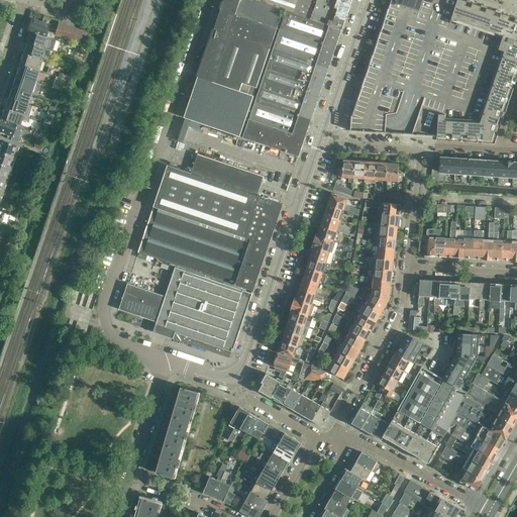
[(205,64),(203,63),(184,117),(240,136),(253,96),(247,94),(278,8),(253,0),(224,0),(219,16),(221,16),(211,45),(209,45),(208,47),(210,48),(205,64)]
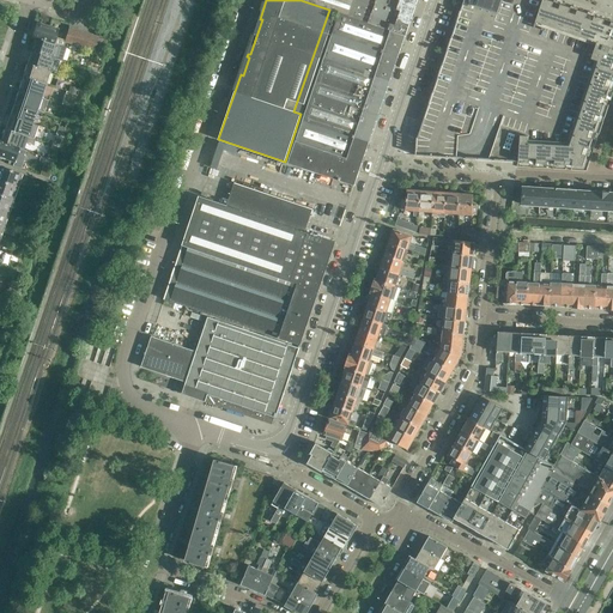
[(302,0),(304,0),(337,12),(339,13),(390,30),(394,31),(406,35),(417,0),(302,0)]
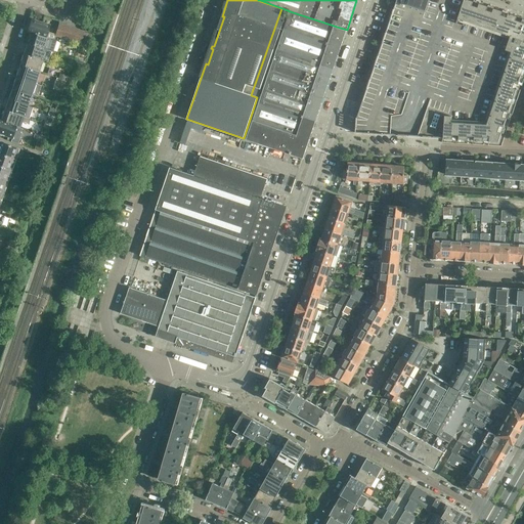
[(468,0),(395,0),(358,113),(358,121),(356,134),(501,146),(523,74),(523,19),(511,14),(468,0)]
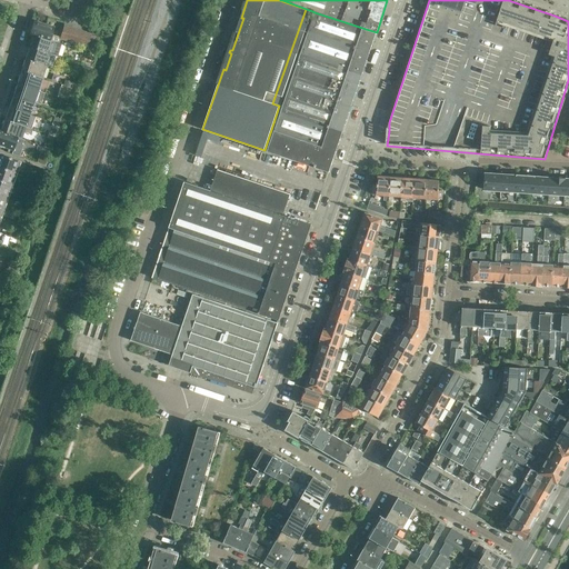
[(315,12),(308,32),(357,49),(369,53),(377,32),(366,29),(362,28),(315,12)]
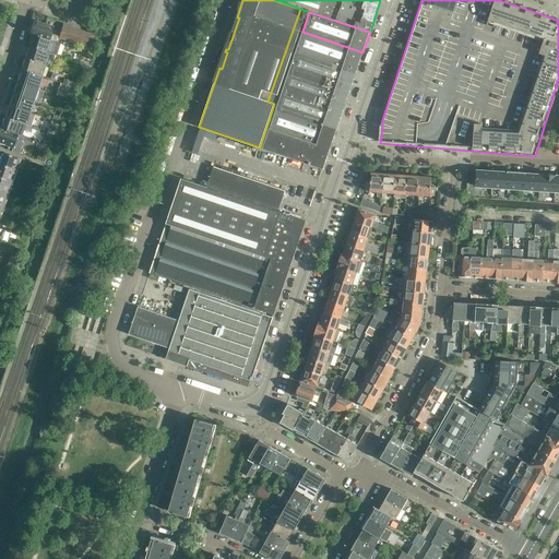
[(30,33),(32,34),(52,40),(58,42),(59,38),(59,37),(51,35),(54,26),(34,21),(30,33)]
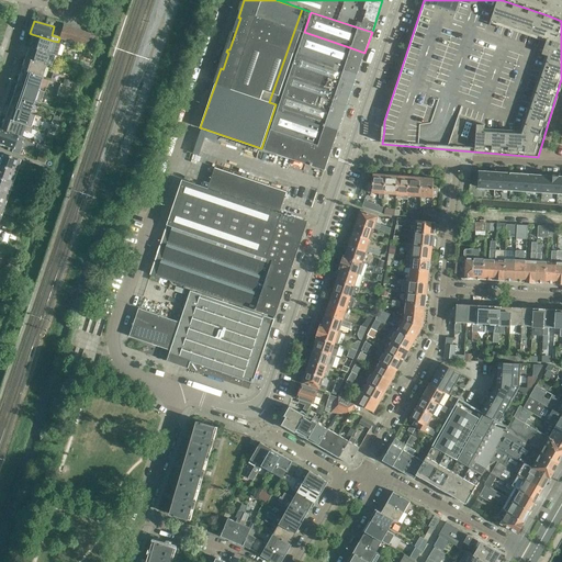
[(59,37),(59,38),(66,41),(70,27),(64,25),(63,27),(63,26),(59,36),(59,37)]
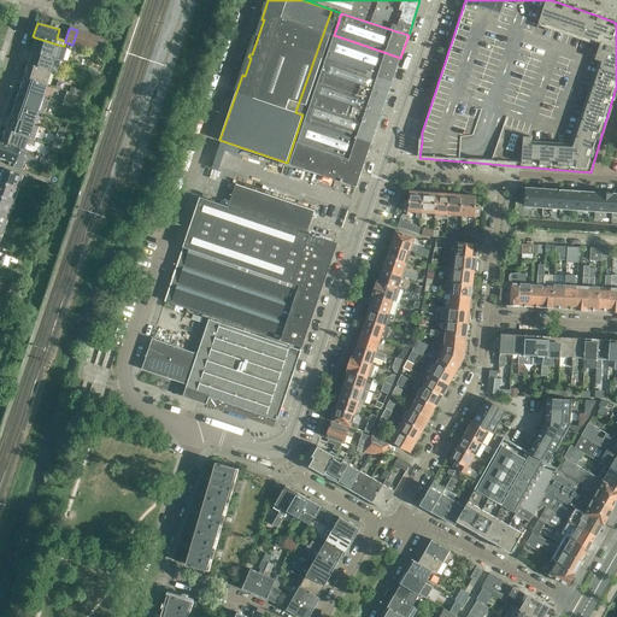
[(77,30),(72,45),(80,47),(83,33),(77,30)]
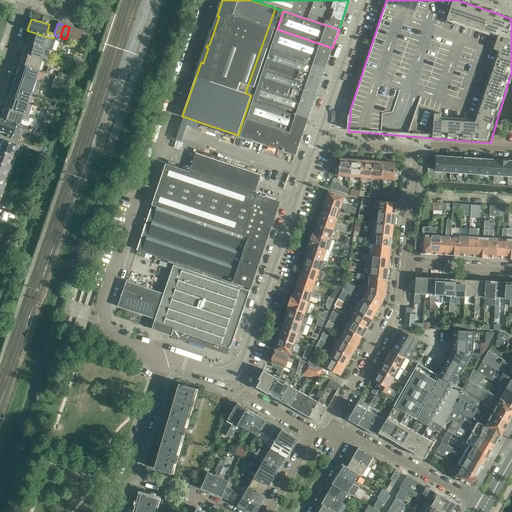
[(69,27),(66,39),(72,41),(75,29),(69,27)]
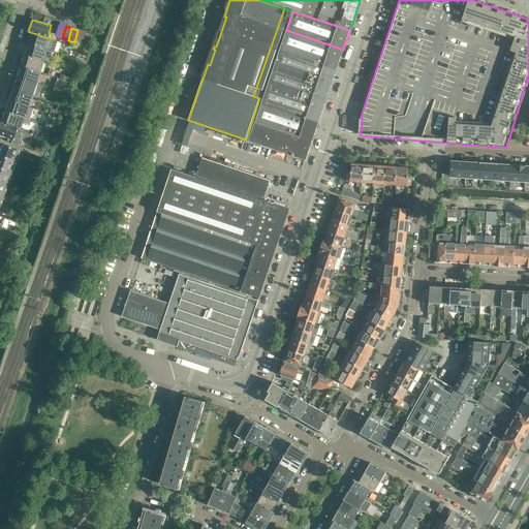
[(78,30),(74,42),(81,44),(83,37),(84,31),(78,30)]
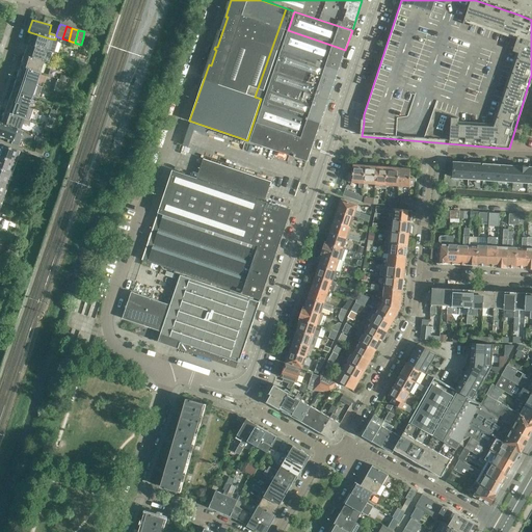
[(288,30),(282,49),(339,69),(345,50),(334,46),(288,30)]
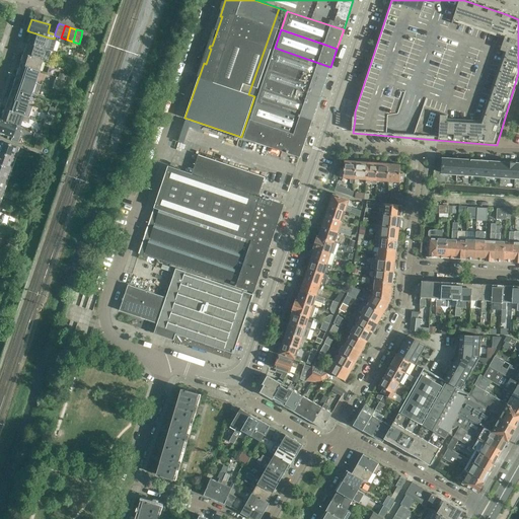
[(29,31),(26,43),(51,51),(54,52),(57,40),(49,38),(29,31)]
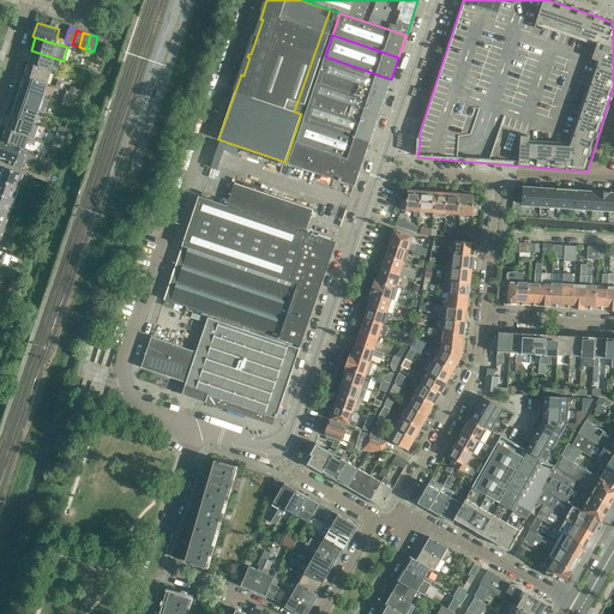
[(60,60),(31,50),(28,64),(49,71),(55,73),(58,67),(60,60)]
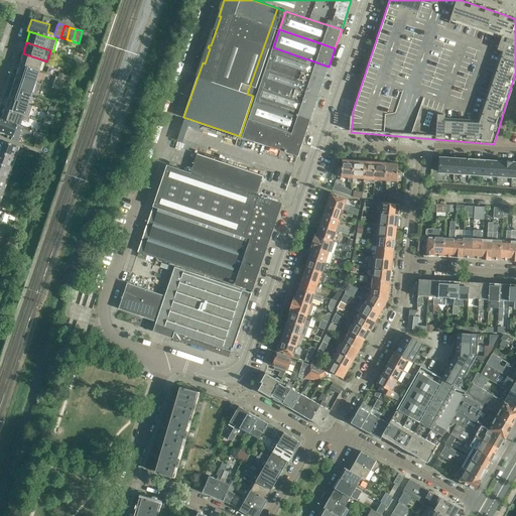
[(273,47),(267,66),(323,84),(329,67),(273,47)]
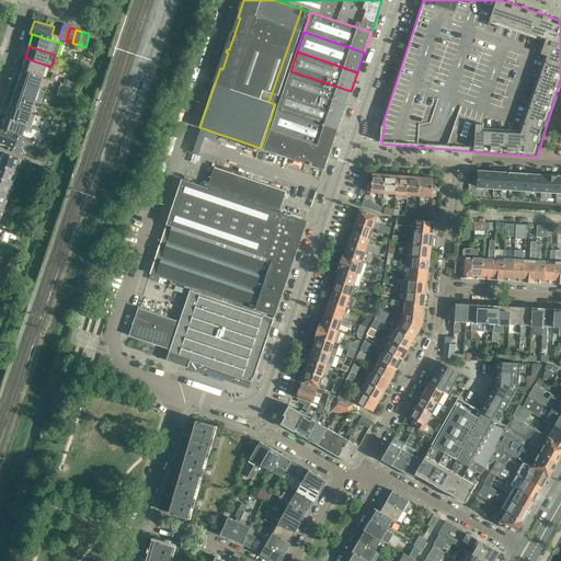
[(25,58),(21,70),(42,77),(45,65),(25,58)]
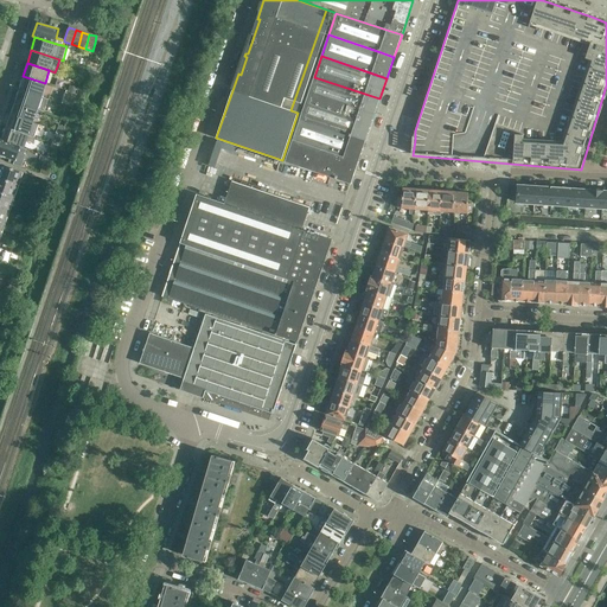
[(23,76),(19,89),(40,96),(45,83),(23,76)]
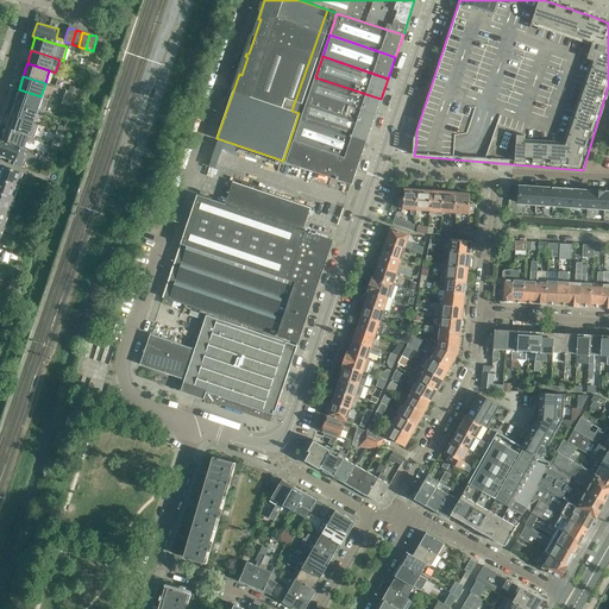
[(315,77),(301,119),(366,142),(381,99),(315,77)]
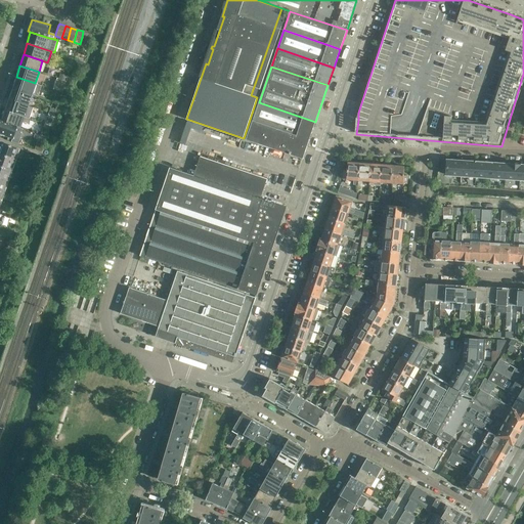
[(16,77),(12,88),(31,94),(35,83),(16,77)]
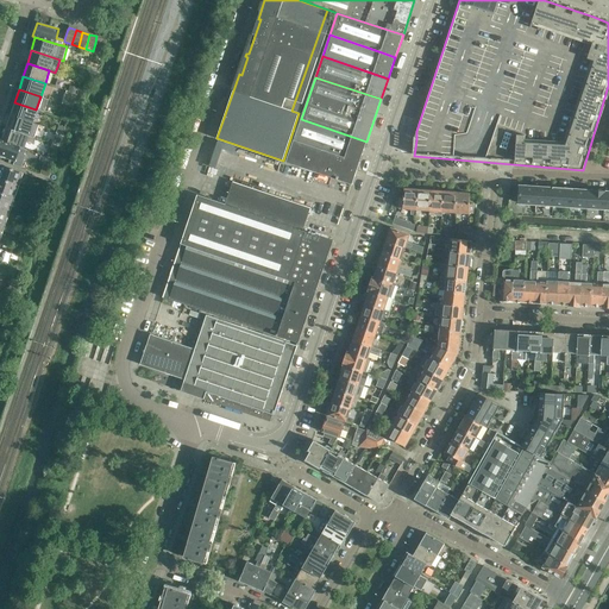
[(14,102),(10,114),(32,123),(36,110),(14,102)]
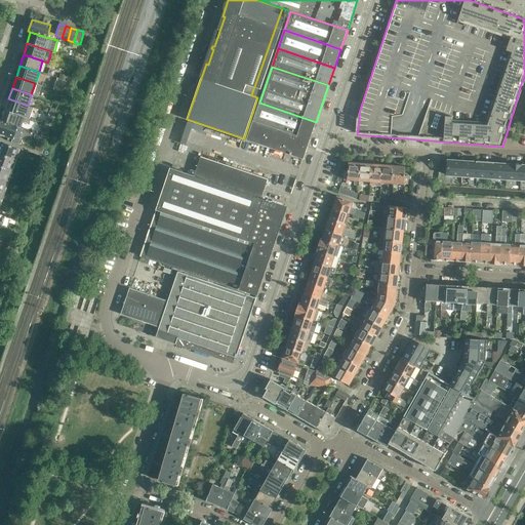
[(8,98),(5,110),(24,117),(30,119),(34,108),(28,106),(8,98)]
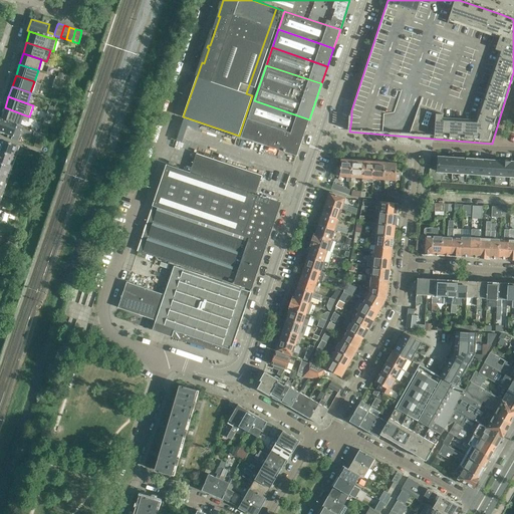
[(254,100),(242,137),(297,156),(309,119),(254,100)]
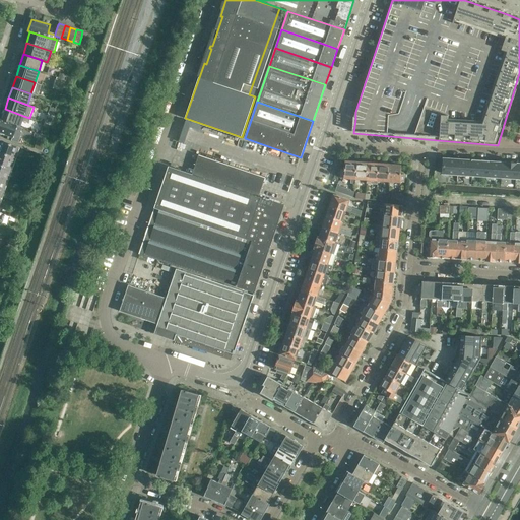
[(5,109),(1,119),(16,125),(15,126),(19,127),(21,120),(27,123),(29,118),(23,116),(5,109)]
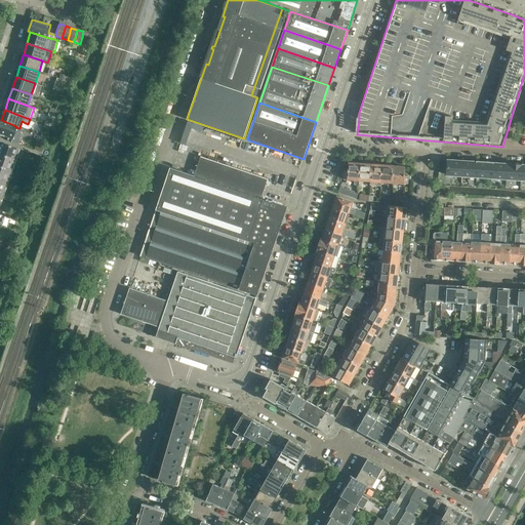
[(51,127),(55,117),(49,115),(45,125),(51,127)]
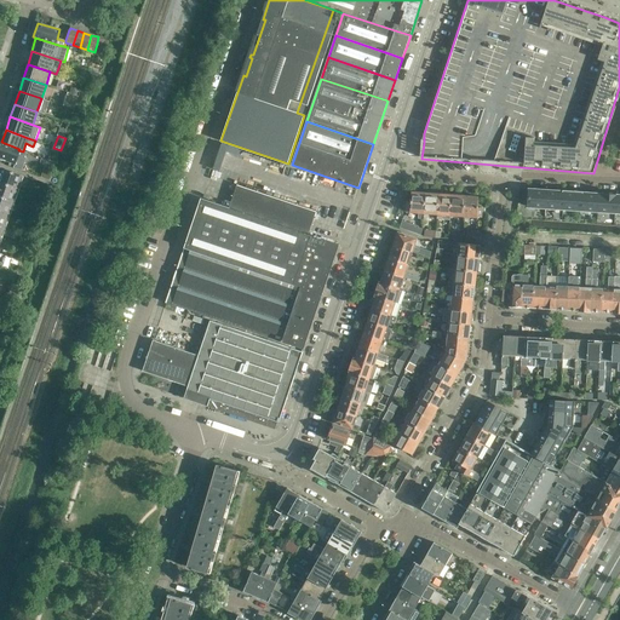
[(19,149),(0,141),(0,156),(6,159),(5,165),(21,170),(24,158),(26,153),(23,151),(18,150),(19,149)]
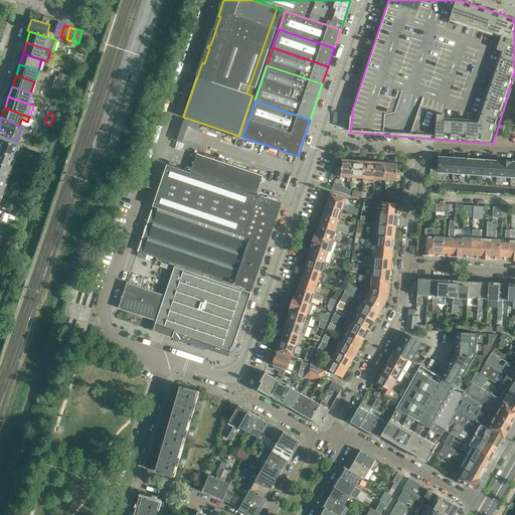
[(46,136),(50,125),(44,123),(40,134),(46,136)]
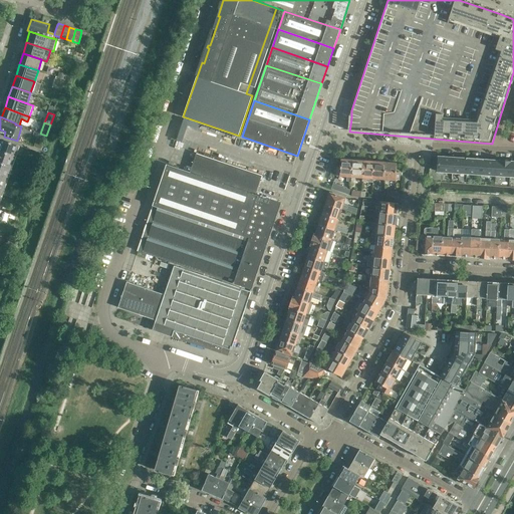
[(41,152),(46,136),(40,134),(39,134),(34,149),(41,152)]
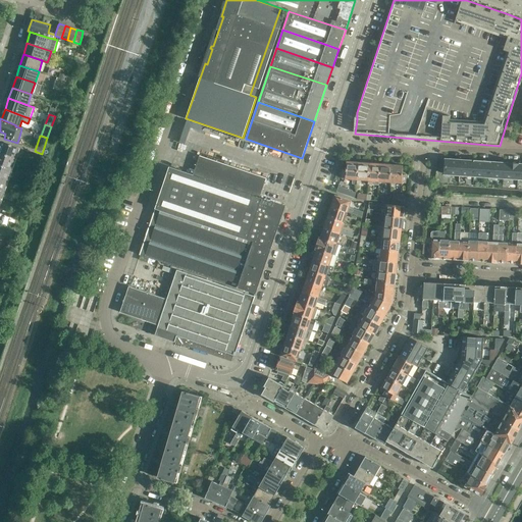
[(0,153),(14,158),(16,151),(15,150),(16,148),(0,141),(0,153)]
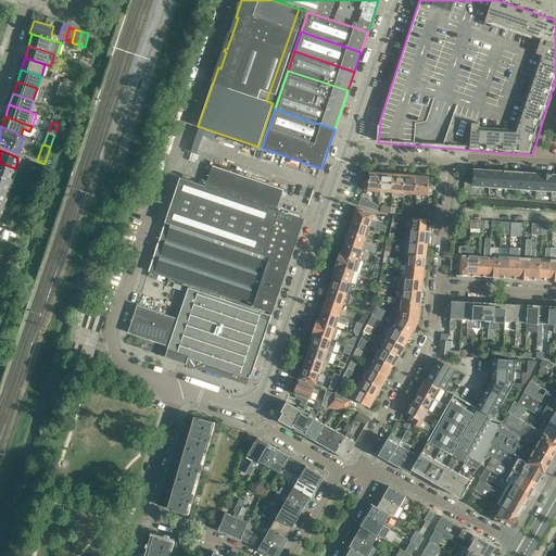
[(0,175),(11,180),(15,168),(0,163),(0,175)]
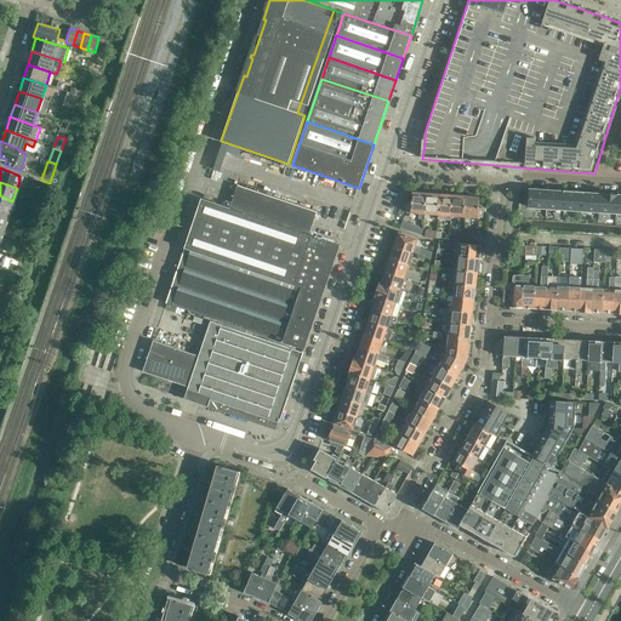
[(201,198),(184,249),(295,285),(301,288),(324,294),(340,245),(309,234),(317,211),(238,184),(231,208),(201,198)]
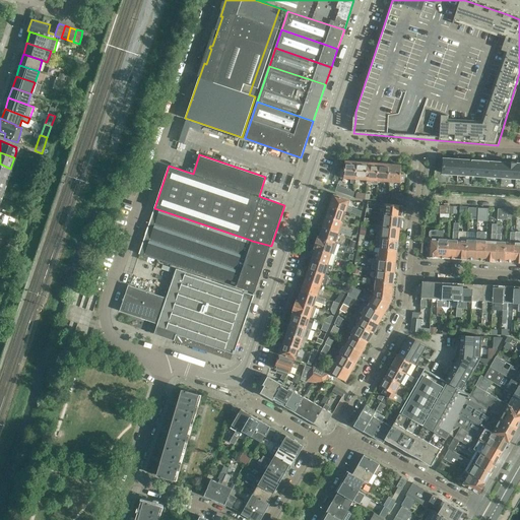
[(457,175),(458,159),(443,158),(442,174),(457,175)]
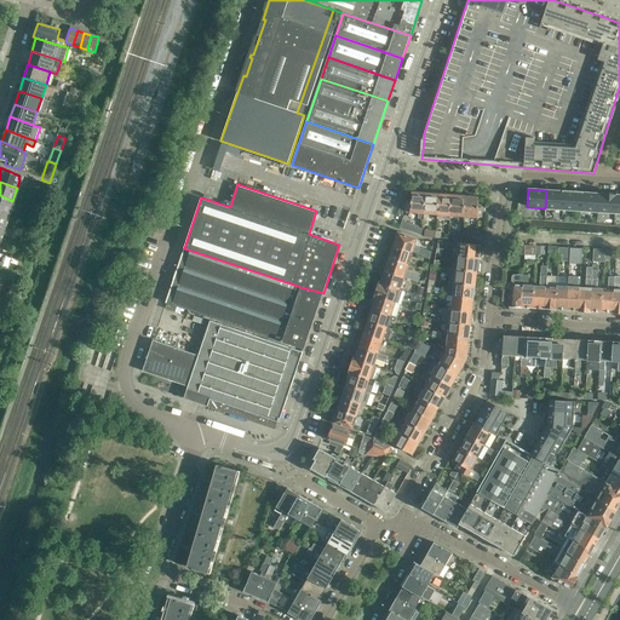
[(563,208),(564,191),(563,191),(546,190),(545,208),(563,208)]
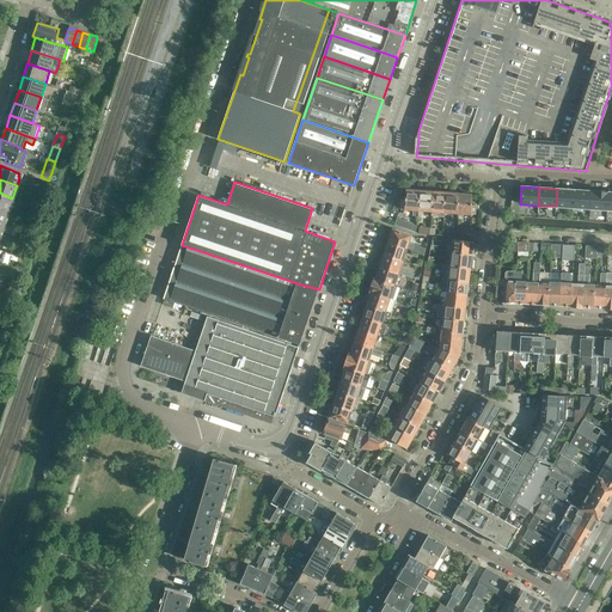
[(426,191),(421,191),(418,215),(421,216),(423,214),(423,212),(432,212),(434,191),(433,191),(433,190),(426,189),(426,191)]
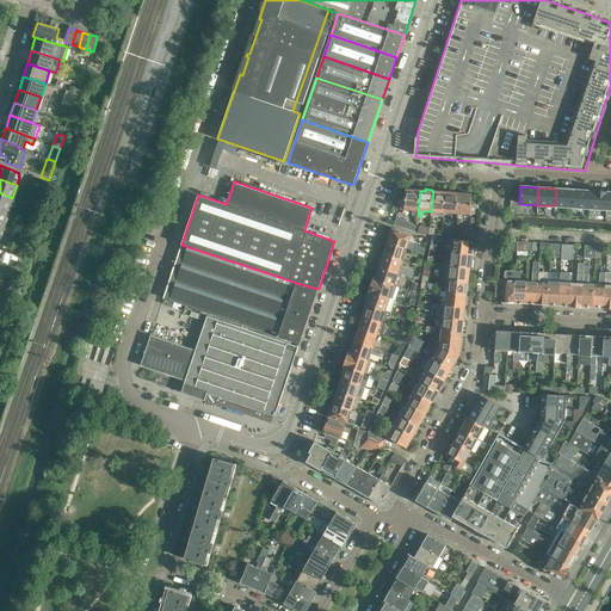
[(572,207),(573,190),(556,189),(555,205),(572,207)]
